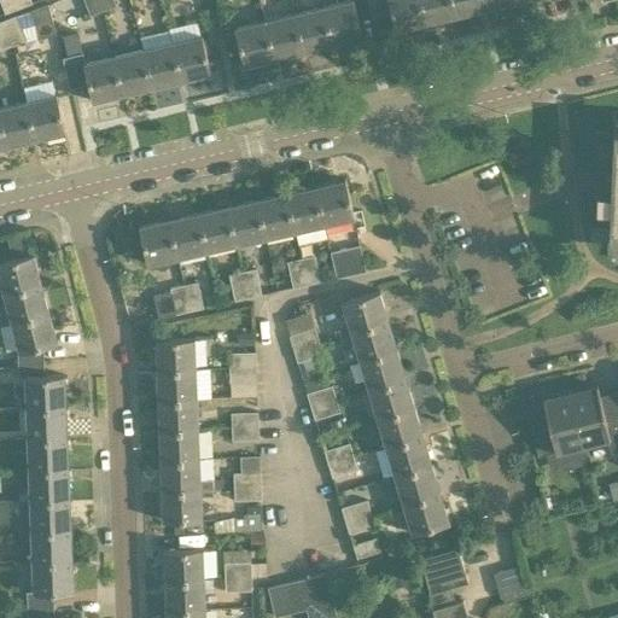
[(0,0),(5,12),(18,7),(15,0),(0,0)]
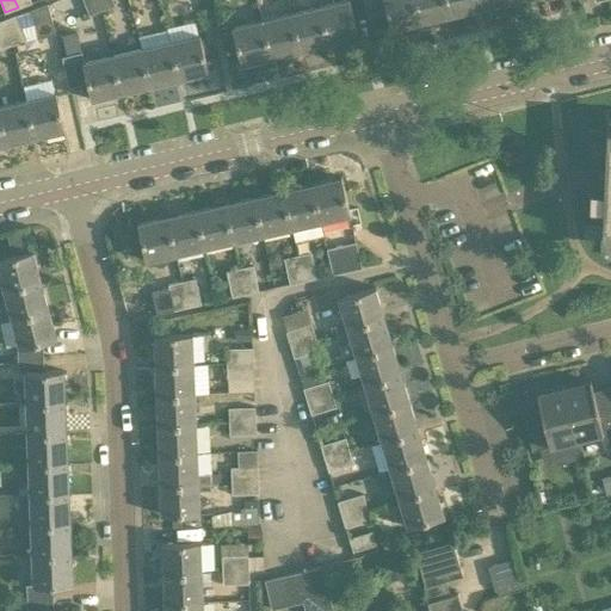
[(82,0),(88,16),(103,10),(103,8),(99,0),(82,0)]
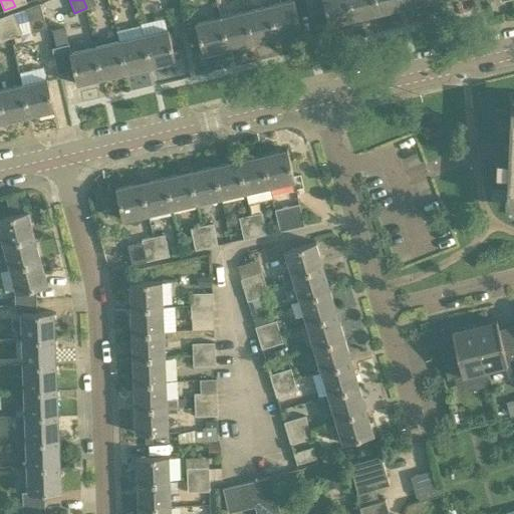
[(94,0),(83,0),(86,7),(86,8),(96,5),(94,0)]
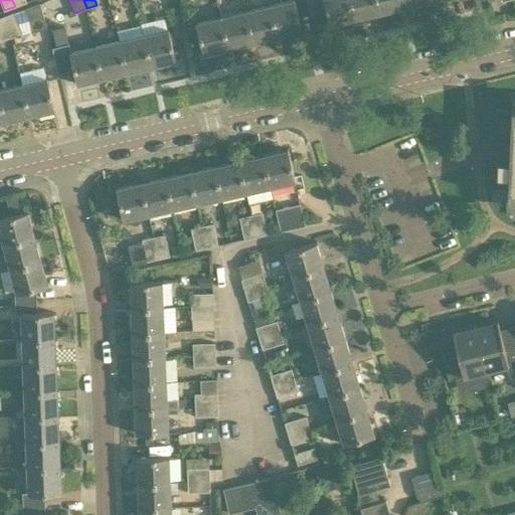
[(292,0),(271,5),(278,37),(303,31),(299,17),(311,14),(307,0),(292,0)]
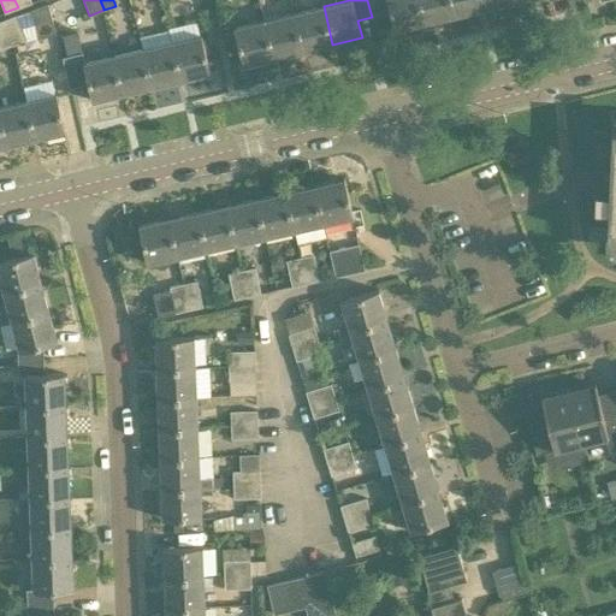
[(367,0),(372,17),(391,12),(395,30),(425,23),(419,0),(367,0)]
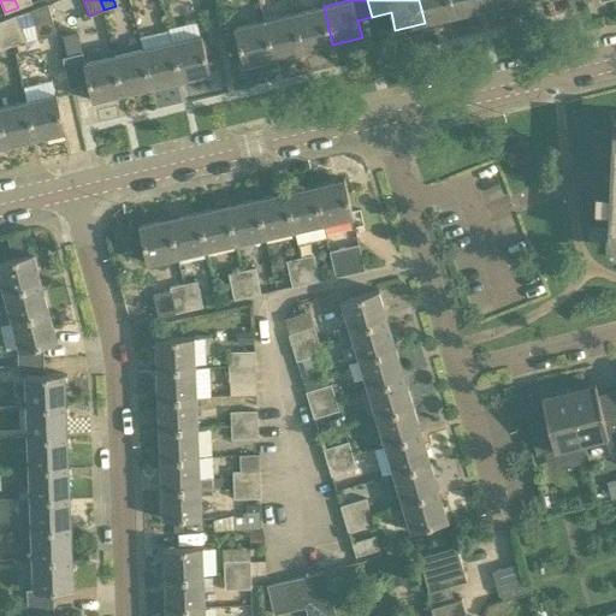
[(449,0),(419,0),(425,23),(454,16),(449,0)]
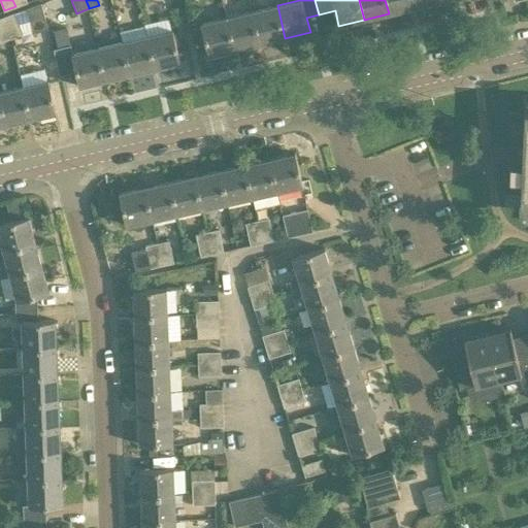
[(410,0),(385,0),(389,13),(414,8),(410,0)]
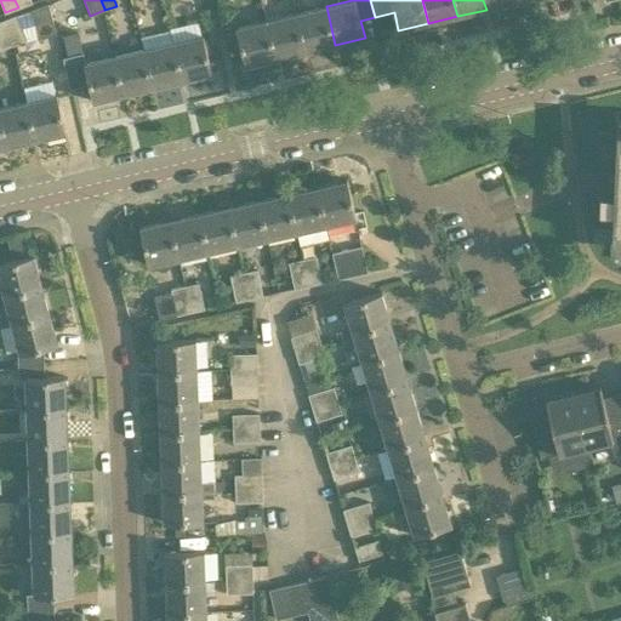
[(3,20),(12,44),(12,45),(27,39),(26,38),(38,35),(38,38),(56,34),(47,3),(16,15),(3,20)]
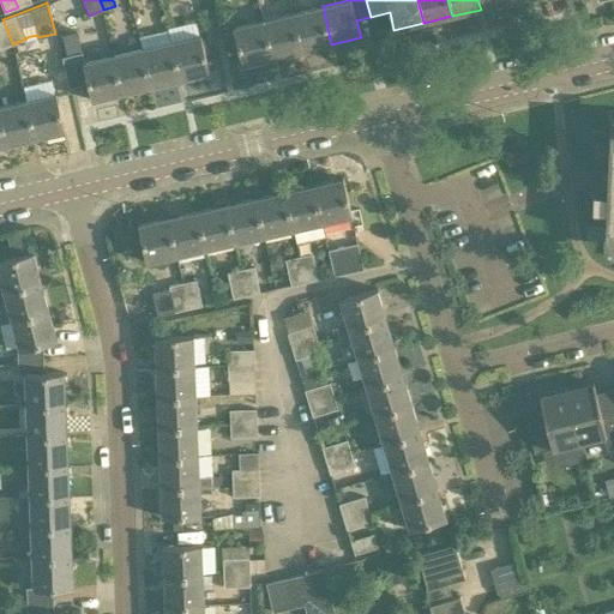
[(323,6),(294,13),(302,52),(331,44),(323,6)]
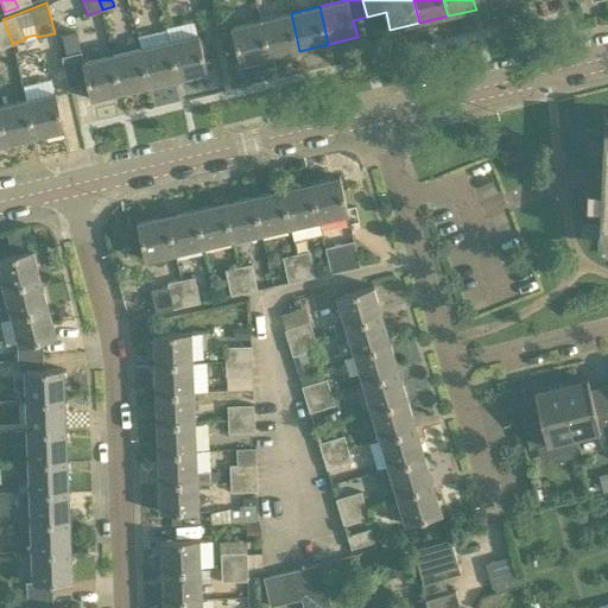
[(291,13),(263,19),(271,57),(299,51),(291,13)]
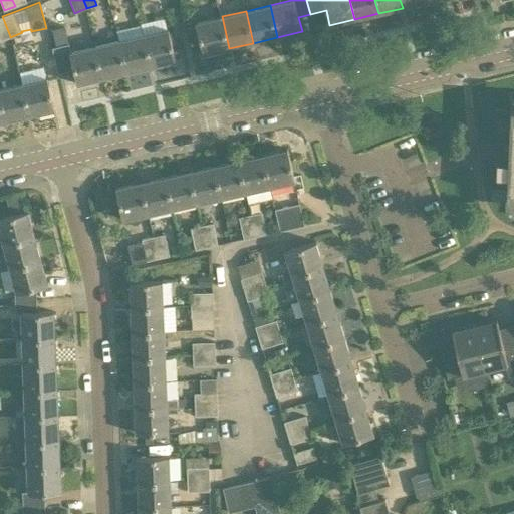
[(0,40),(10,37),(10,36),(2,16),(0,17),(0,40)]
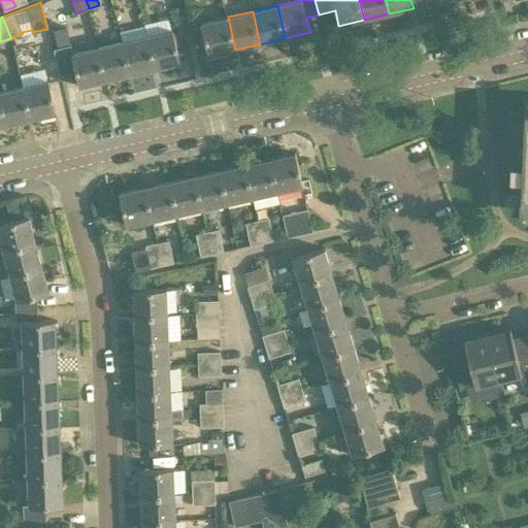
[(149,24),(151,33),(176,26),(173,17),(149,24)]
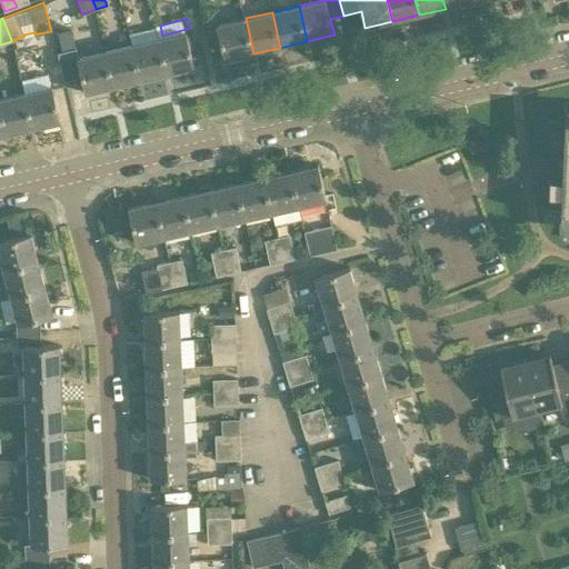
[(227,60),(253,53),(246,18),(218,25),(227,60)]
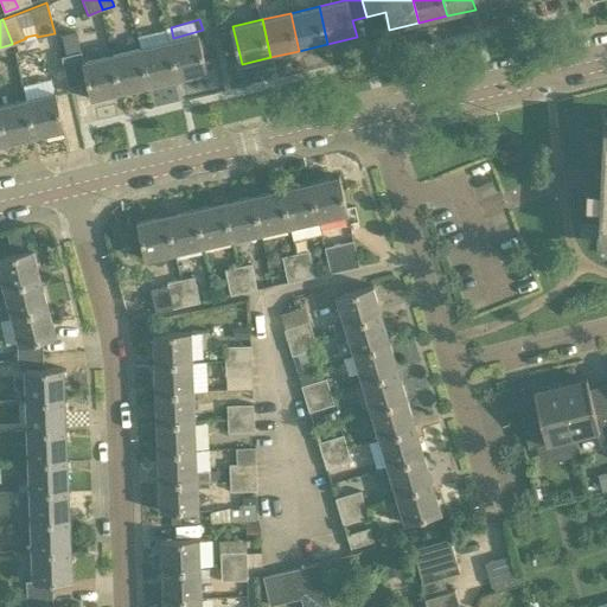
[(171,40),(179,78),(209,72),(200,33),(171,40)]
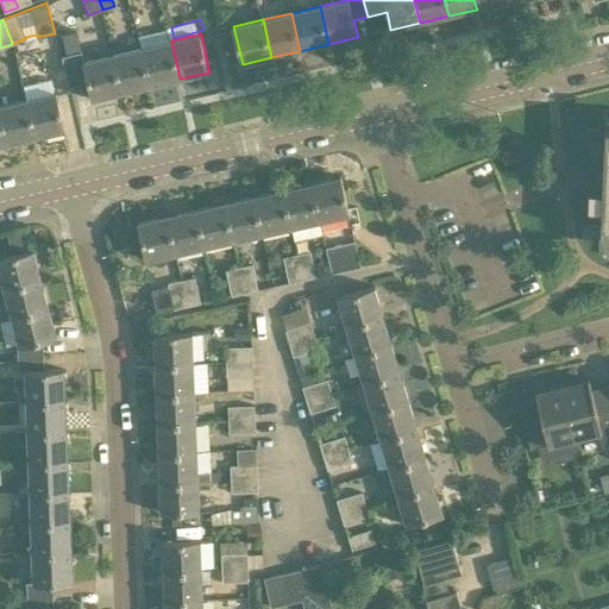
[(171,41),(142,48),(151,86),(180,79),(171,41)]
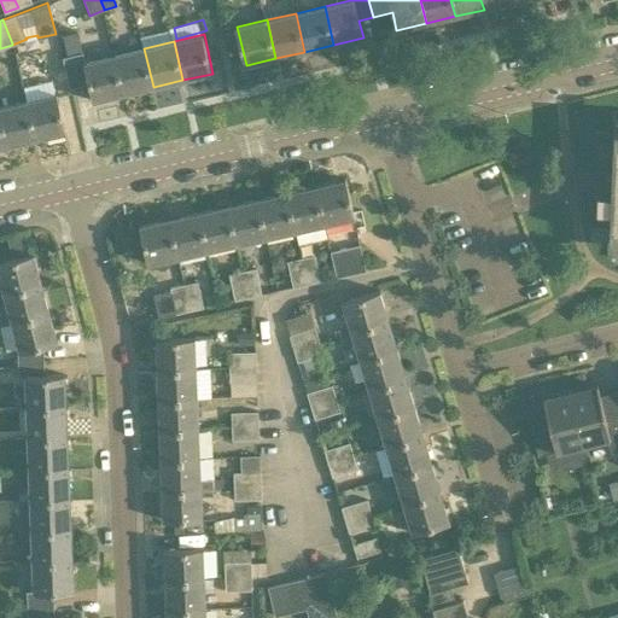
[(144,48),(115,56),(124,94),(153,87),(144,48)]
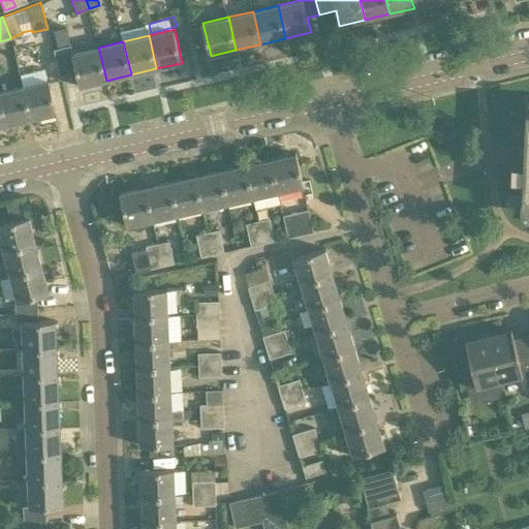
[(81,87),(106,81),(98,48),(73,53),(71,44),(54,49),(60,75),(76,71),(81,87)]
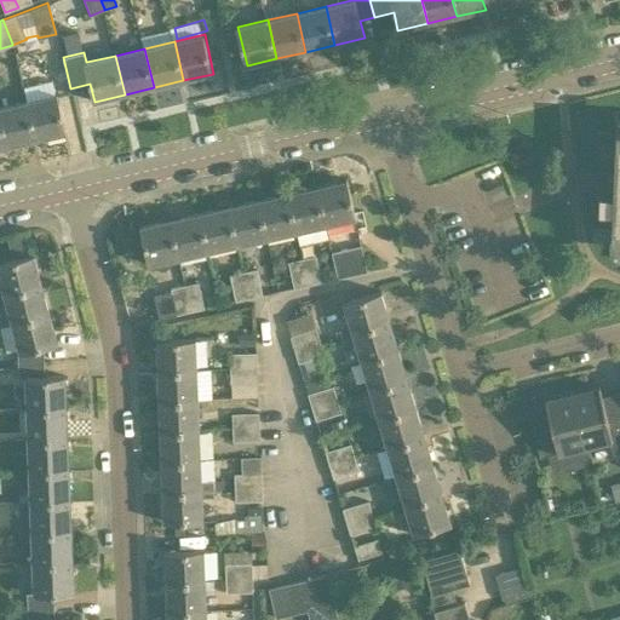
[(27,101),(36,141),(67,133),(57,93),(27,101)]
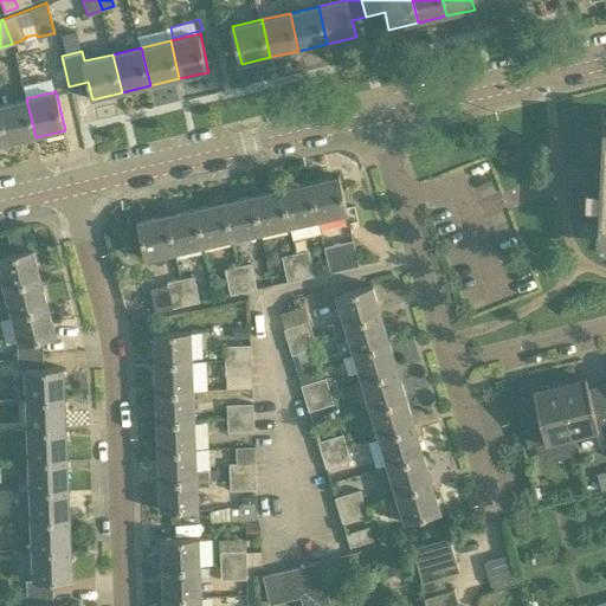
[(26,98),(0,104),(0,117),(6,144),(36,137),(26,98)]
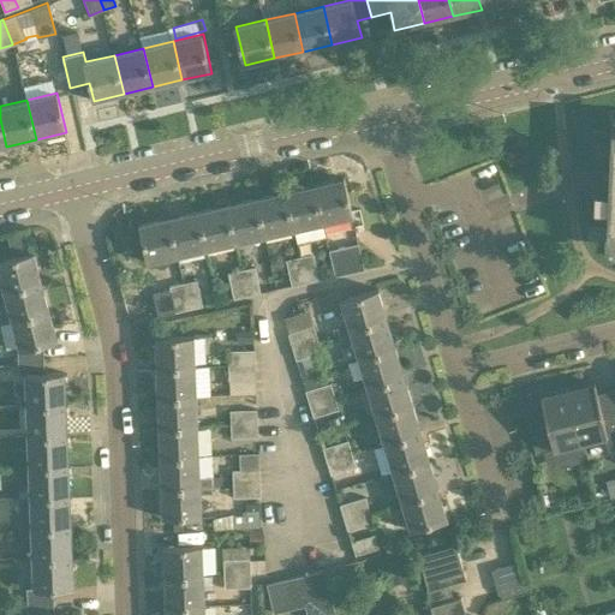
[(608,179),(605,239),(614,238),(614,126),(610,126),(609,155),(608,171),(603,171),(603,179),(608,179)]
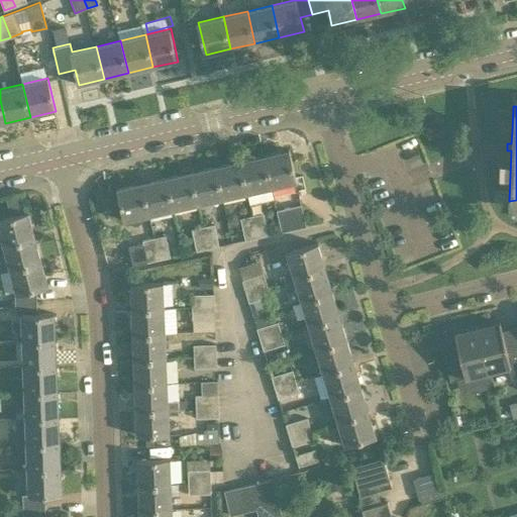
[(264,156),(271,188),(296,182),(289,149),(264,156)]
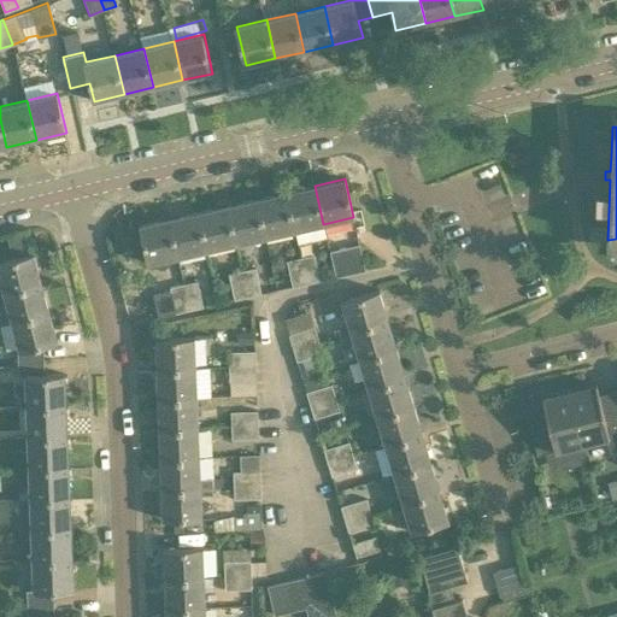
[(315,186),(285,192),(294,230),(323,224),(315,186)]
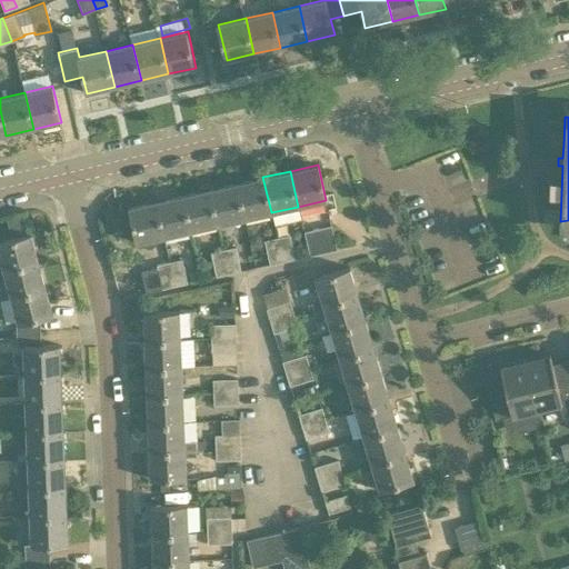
[(262,177),(236,183),(245,219),(271,212),(262,177)]
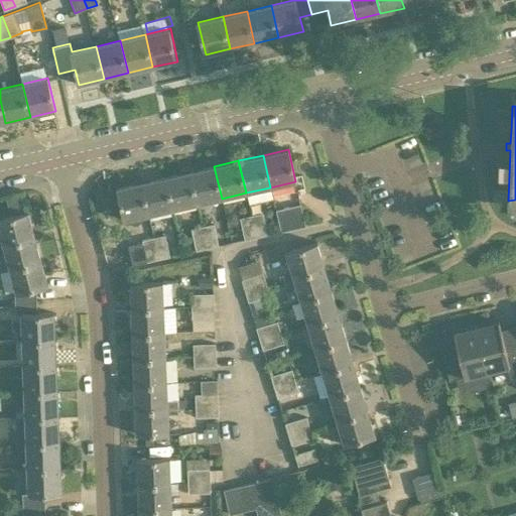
[(214,166),(189,171),(197,204),(222,199),(214,166)]
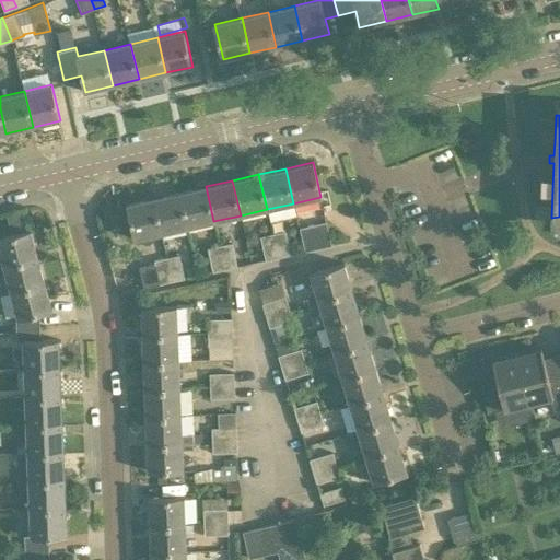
[(206,186),(179,193),(187,228),(213,221),(206,186)]
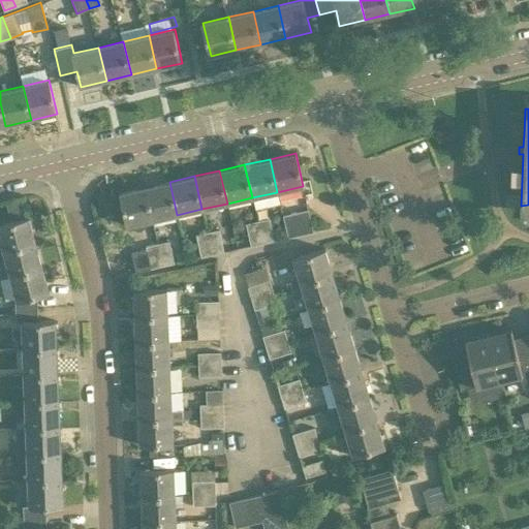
[(169,182),(144,187),(152,220),(177,215),(169,182)]
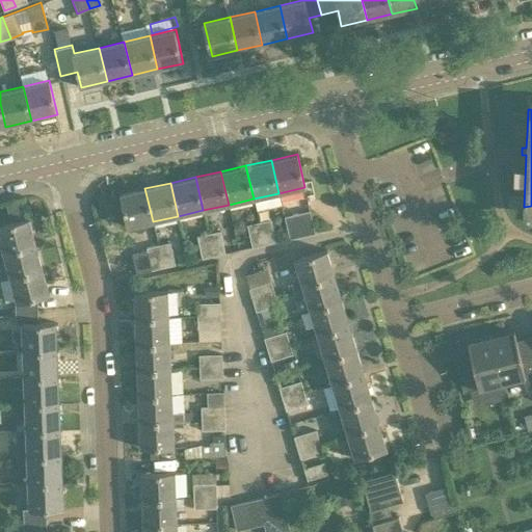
[(127,228),(153,221),(144,188),(120,194),(127,228)]
